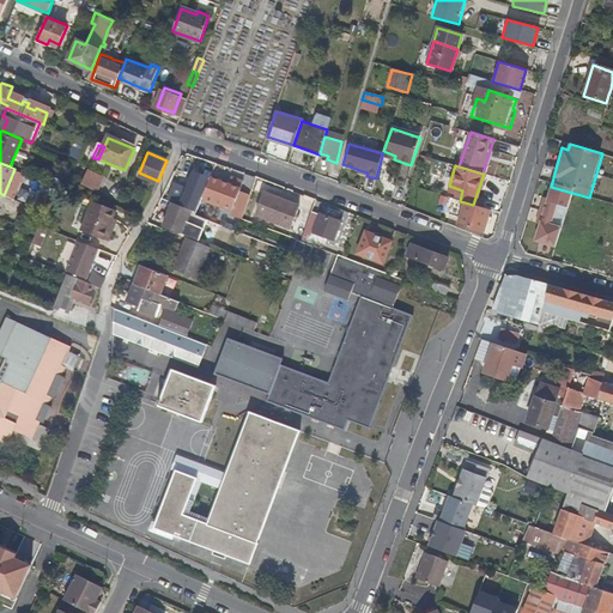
[(91,169),(85,184),(102,192),(108,176),(91,169)]
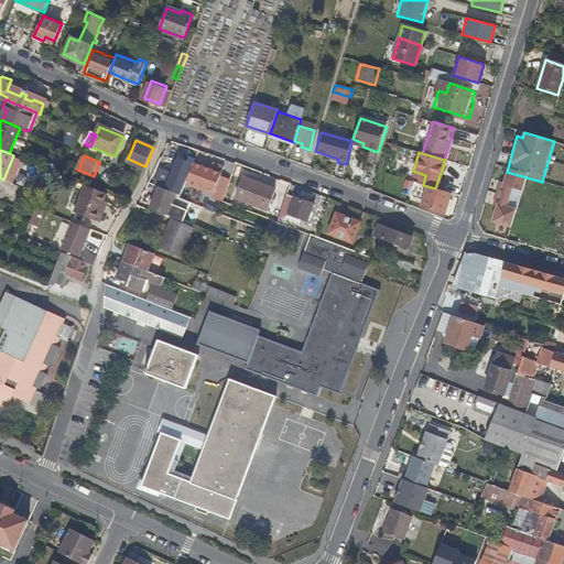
[(160,170),(153,184),(159,186),(176,193),(179,194),(184,182),(185,182),(193,162),(182,158),(175,174),(167,171),(167,172),(160,170)]
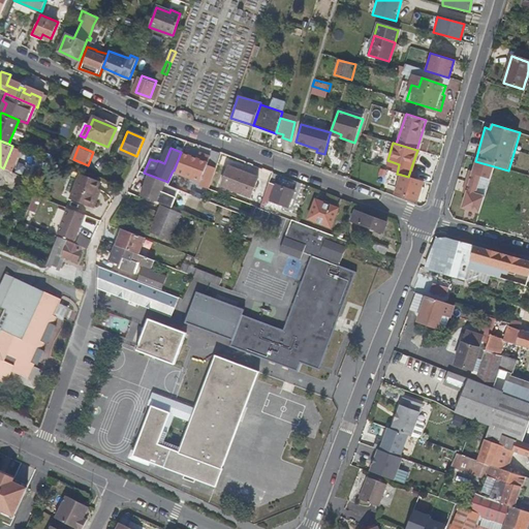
[(196,158),(182,153),(175,173),(191,178),(195,167),(203,170),(206,161),(208,162),(204,173),(208,175),(207,177),(212,179),(222,153),(213,150),(210,157),(198,152),(196,158)]
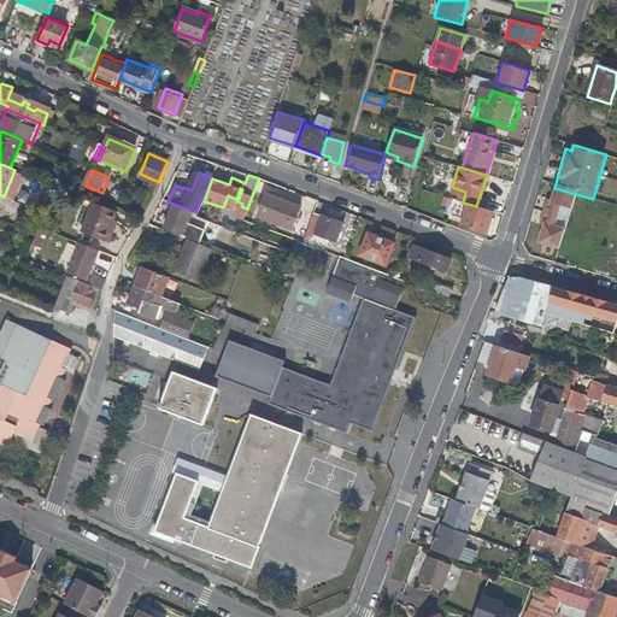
[(148,183),(145,191),(153,194),(157,187),(148,183)]
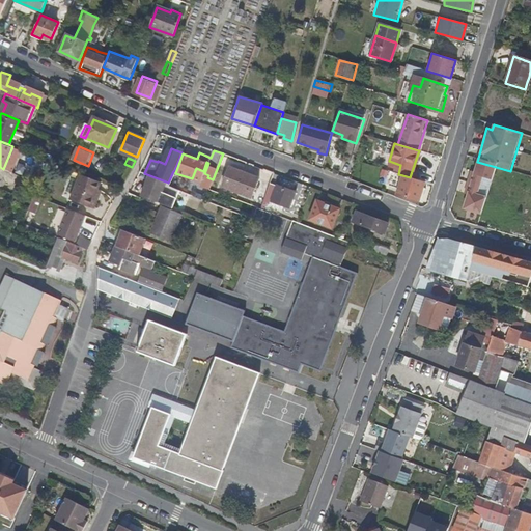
[(481,215),(496,167),(477,162),(463,210),(481,215)]
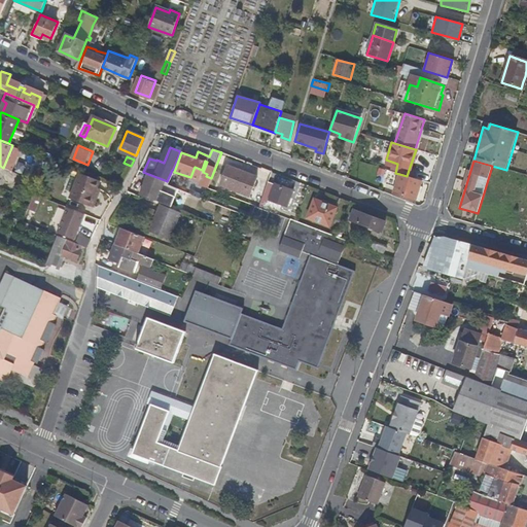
[(195,167),(190,177),(198,180),(202,170),(195,167)]
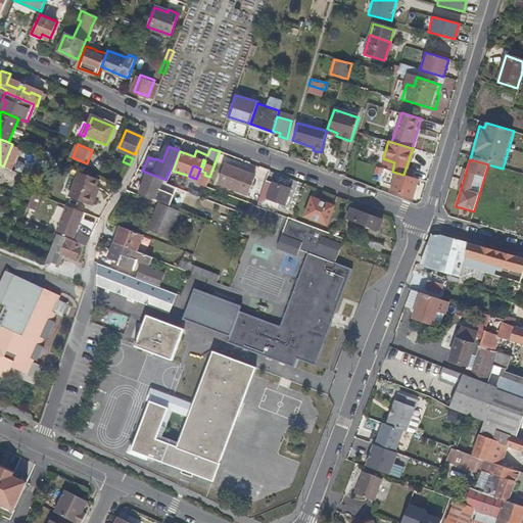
[(254,177),(226,165),(219,185),(247,195),(254,177)]
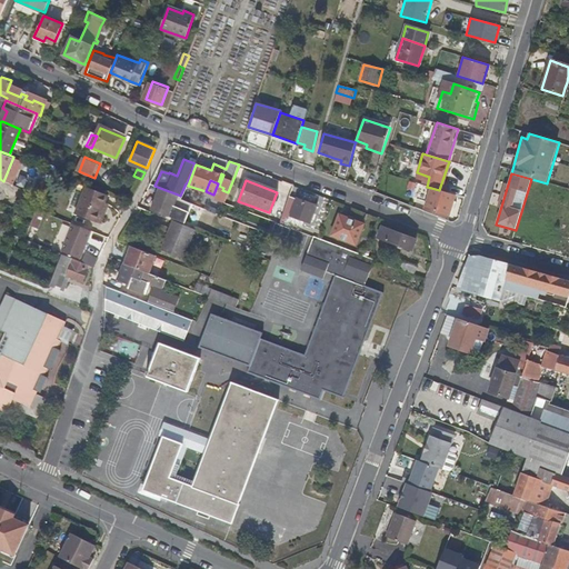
[(43,185),(37,181),(33,189),(40,192),(43,185)]
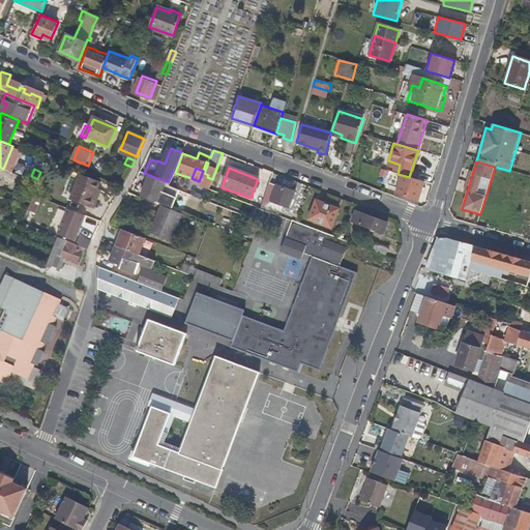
[(409,177),(423,182),(425,176),(411,171),(409,177)]
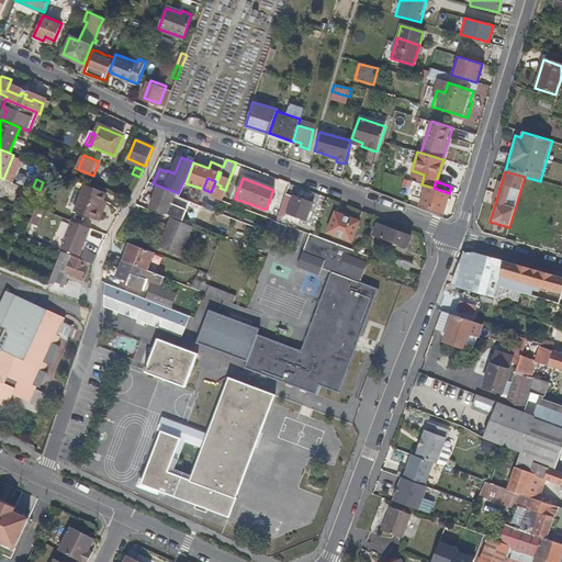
[(107,201),(110,193),(88,184),(77,212),(94,220),(102,200),(107,201)]
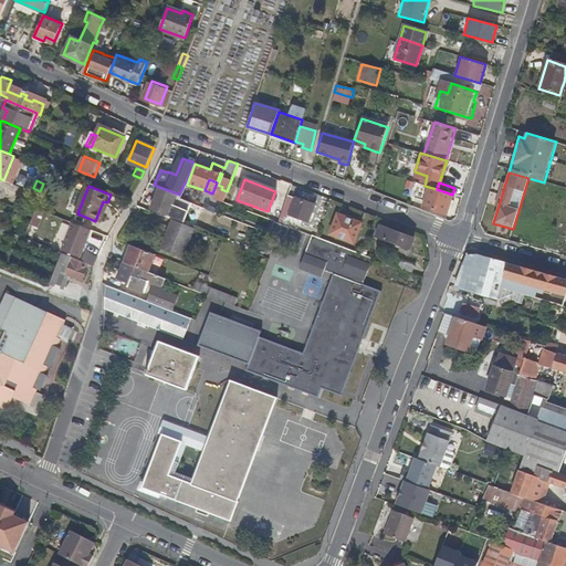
[(159,187),(150,208),(168,215),(177,194),(169,191),(159,187)]
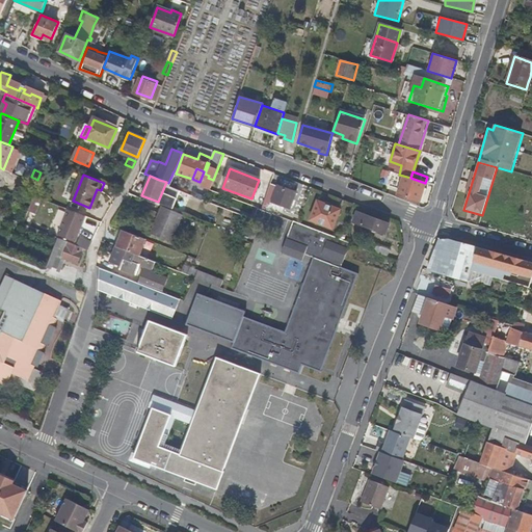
[(419,201),(425,183),(410,178),(403,176),(398,193),(419,201)]
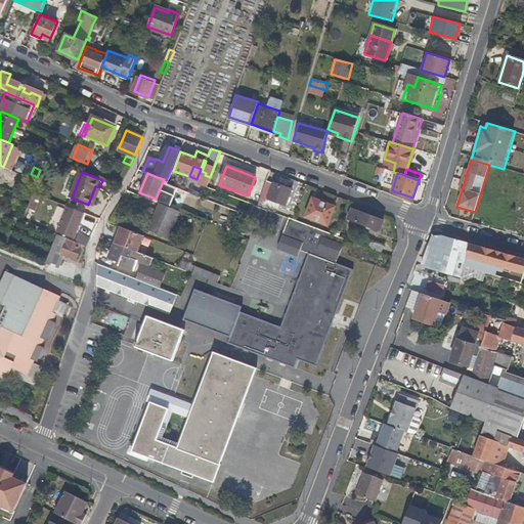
[(292,190),(266,181),(260,200),(265,203),(267,203),(268,200),(286,206),(292,190)]
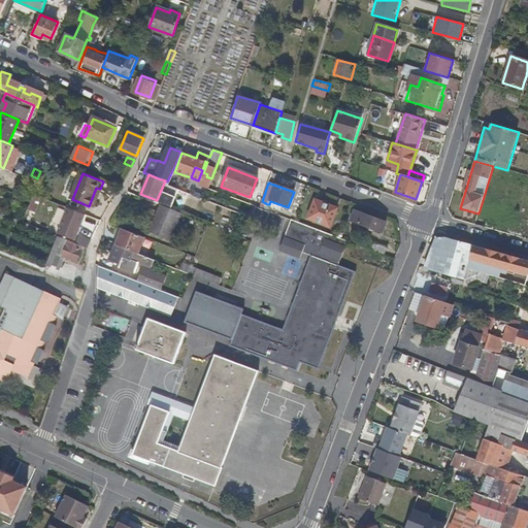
[(173,187),(166,203),(171,205),(177,189),(173,187)]
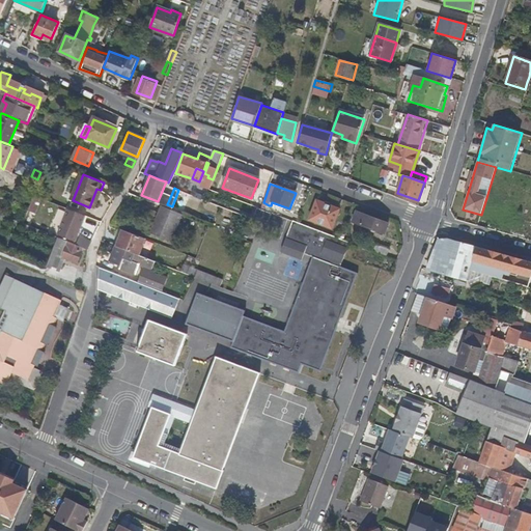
[(93,208),(101,190),(96,189),(89,207),(93,208)]
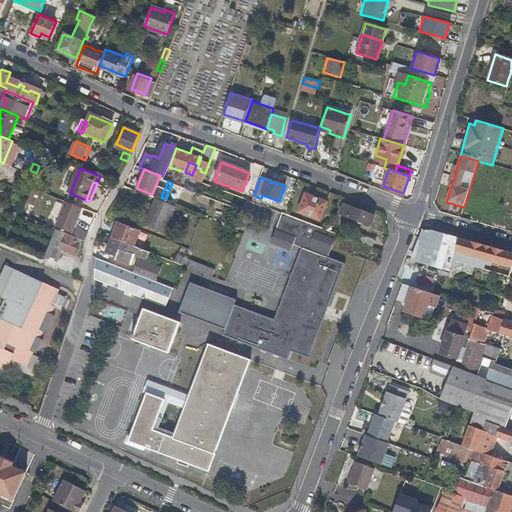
[(186,195),(188,190),(174,184),(171,189),(186,195)]
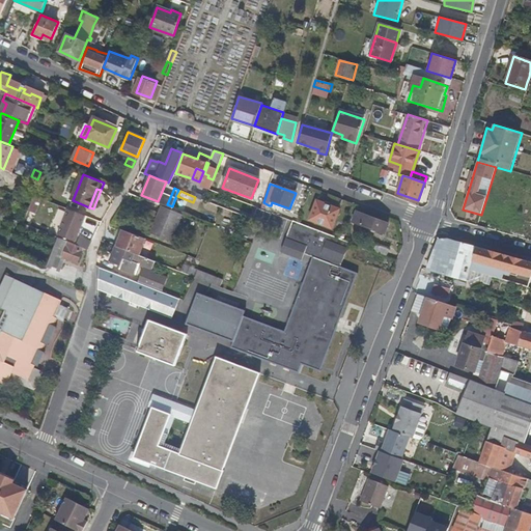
[(36,212),(43,197),(35,194),(32,202),(29,208),(36,212)]
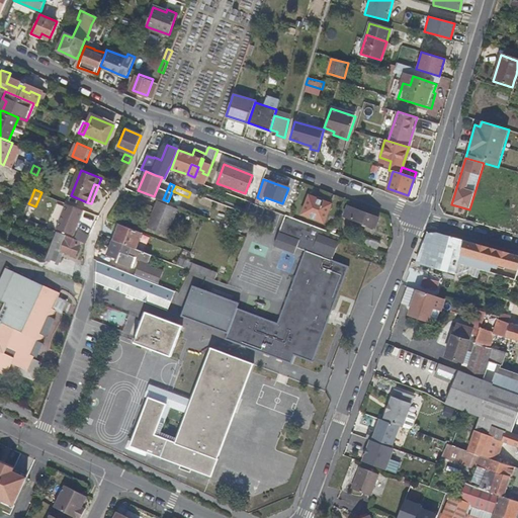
[(330,205),(309,197),(303,216),(323,224),(330,205)]
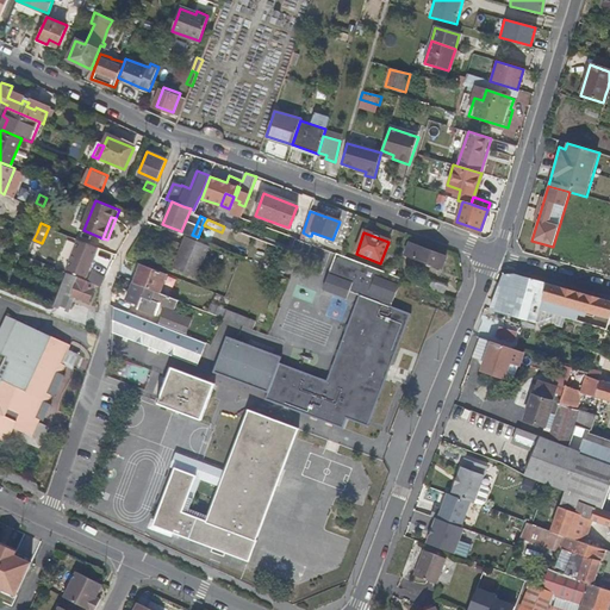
[(185,236),(180,249),(192,254),(195,243),(197,241),(185,236)]
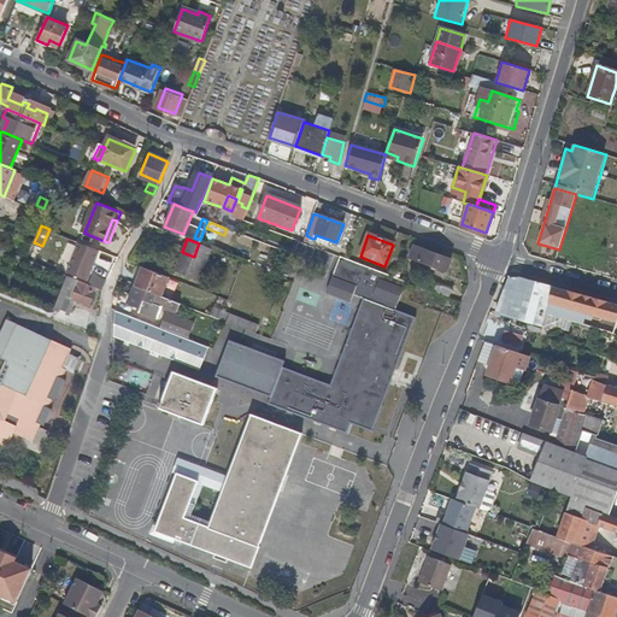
[(88,278),(99,250),(81,241),(69,271),(88,278)]
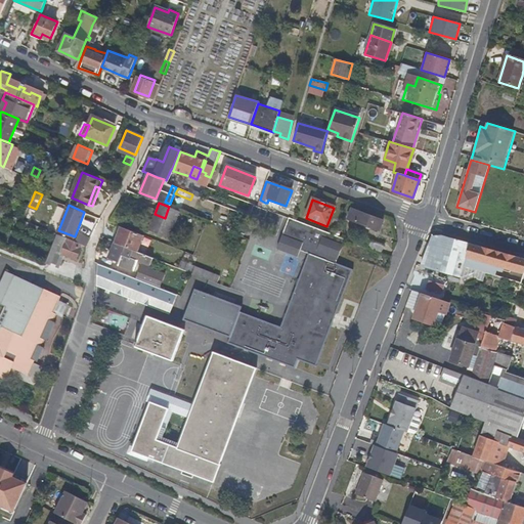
[(162,226),(172,230),(178,214),(168,209),(165,218),(162,226)]
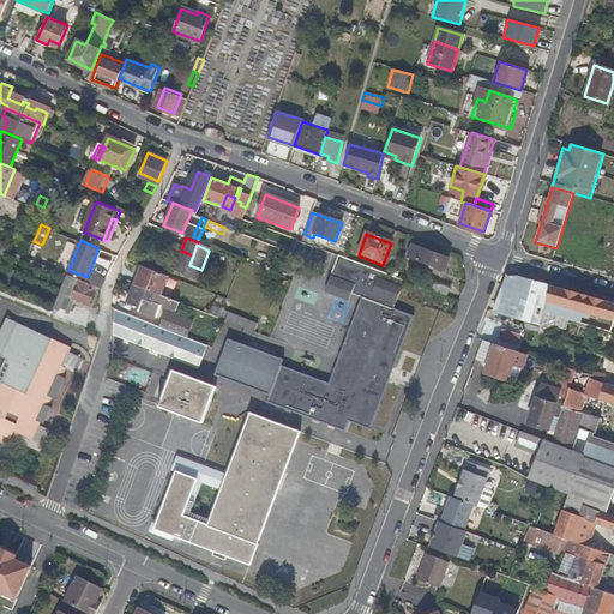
[(0,253),(67,280),(68,275),(26,258),(0,246),(0,253)]
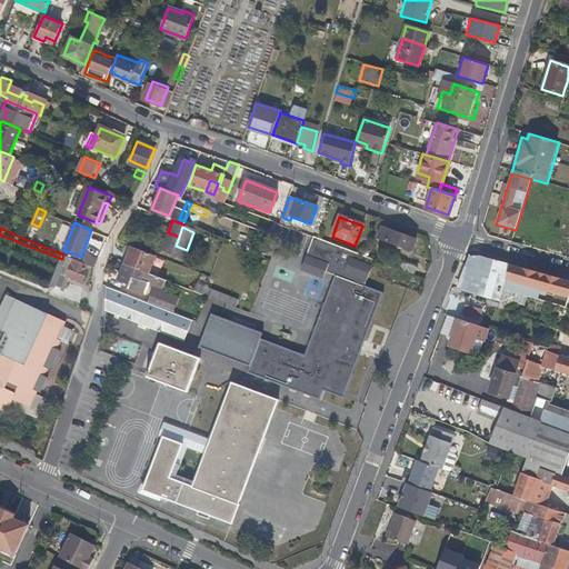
[(416,240),(383,229),(379,238),(412,250),(416,240)]
